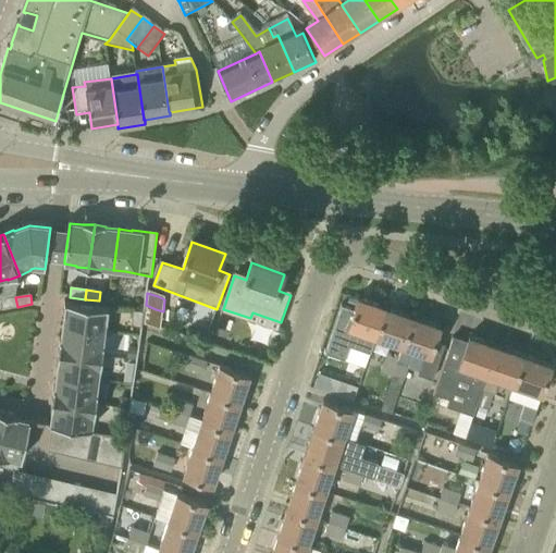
[(0,309),(17,307),(15,297),(0,300),(0,309)]
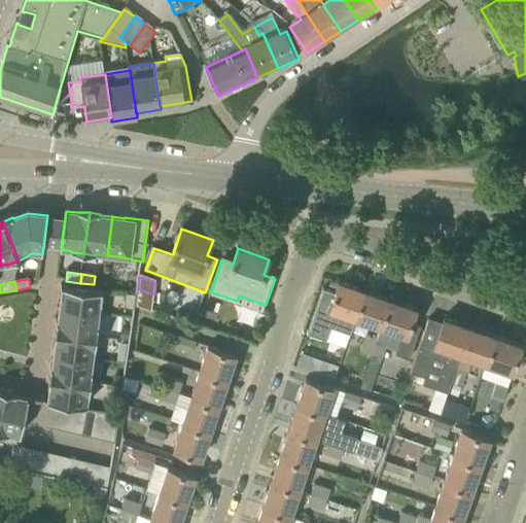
[(355,320),(365,292),(339,283),(329,311),(355,320)]
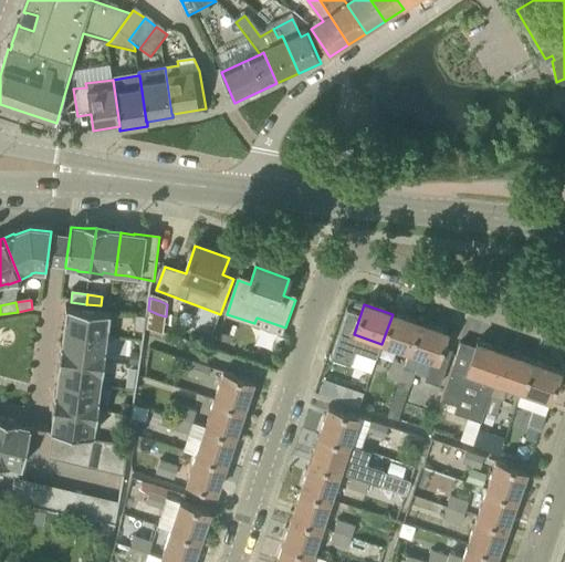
[(64,334),(106,340),(107,326),(110,328),(111,314),(66,309),(65,321),(66,321),(64,334)]
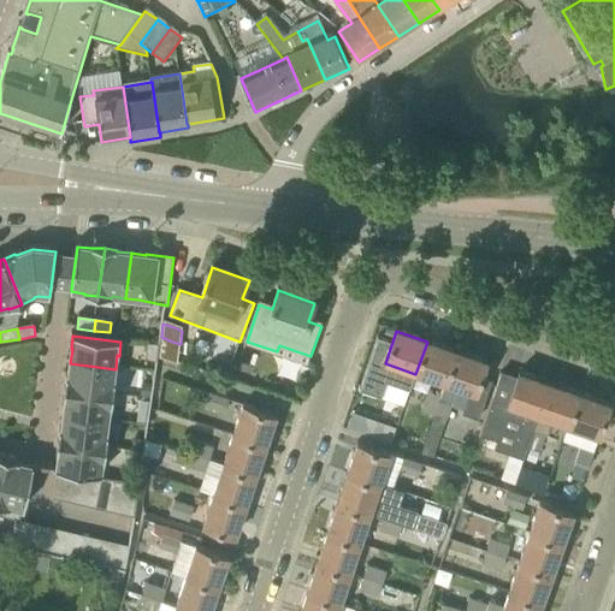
[(427,342),(415,374),(447,385),(457,353),(427,342)]
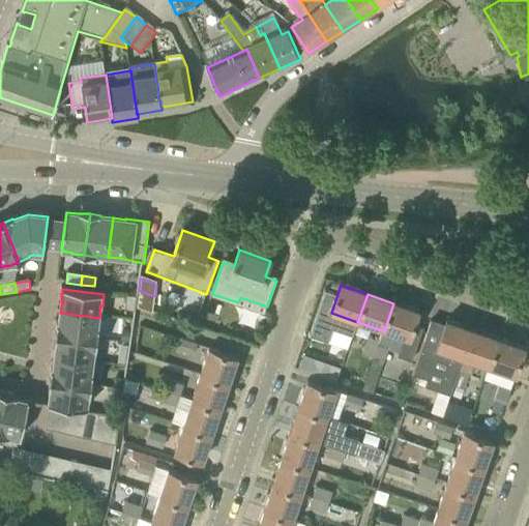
[(138,298),(137,298),(127,297),(125,311),(136,313),(138,298)]
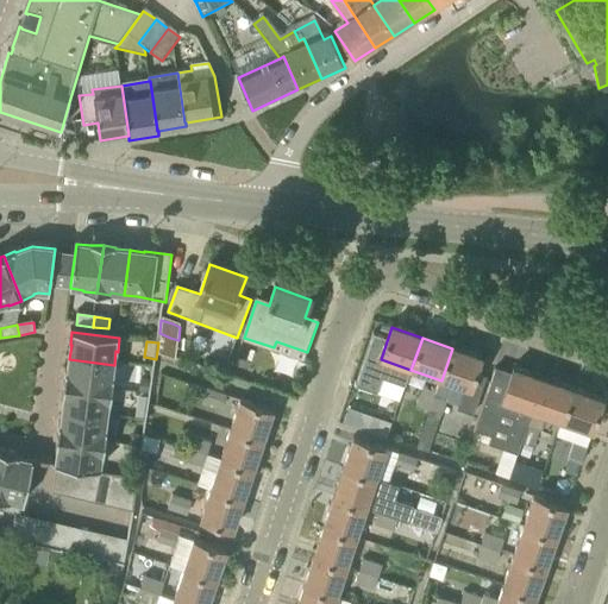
[(474,416),(478,402),(487,379),(476,376),(482,359),(452,348),(442,381),(465,389),(457,410),(474,416)]
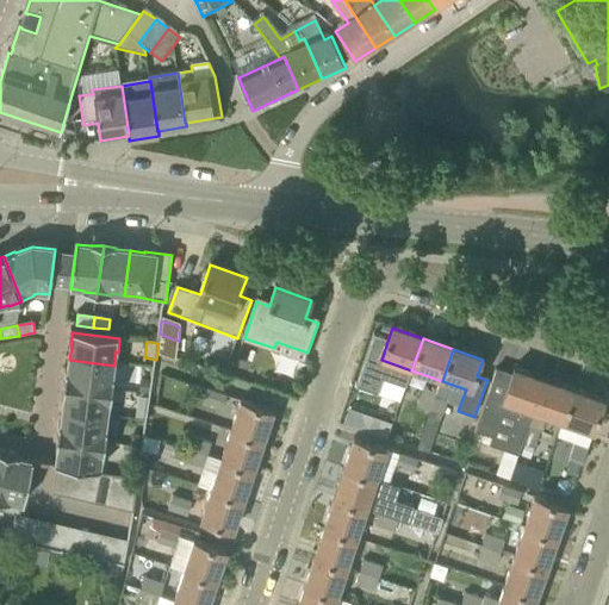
[(64,386),(112,392),(115,379),(112,379),(115,366),(69,360),(68,374),(66,373),(64,386)]
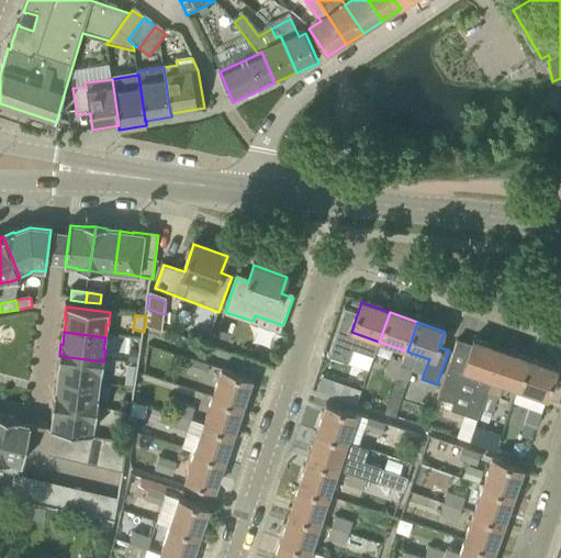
[(367,371),(373,355),(333,339),(326,356),(367,371)]
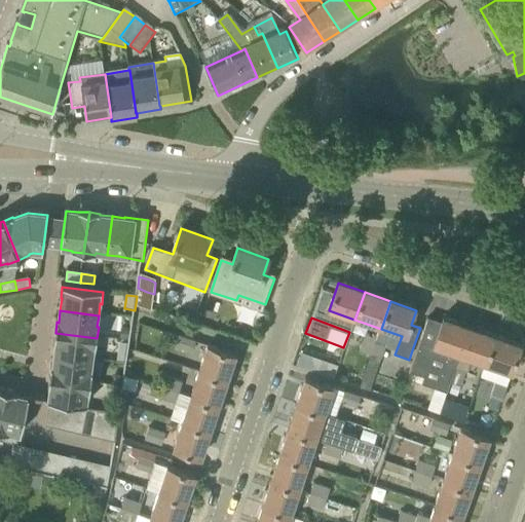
[(448,390),(450,384),(470,329),(444,320),(435,346),(421,341),(411,371),(426,376),(428,370),(441,374),(436,389),(447,394),(448,390)]
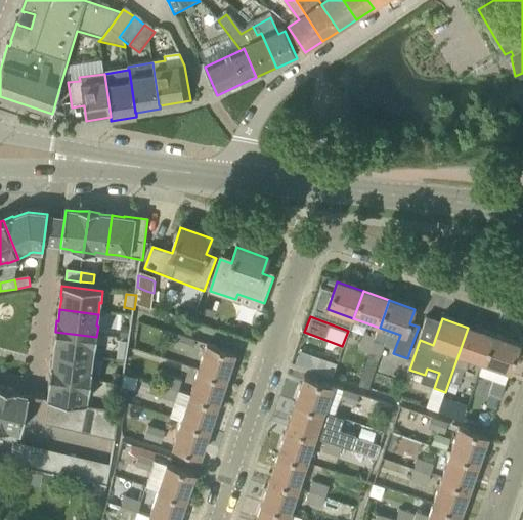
[(470,359),(484,364),(493,337),(468,328),(448,383),(460,386),(465,371),(466,372),(470,359)]
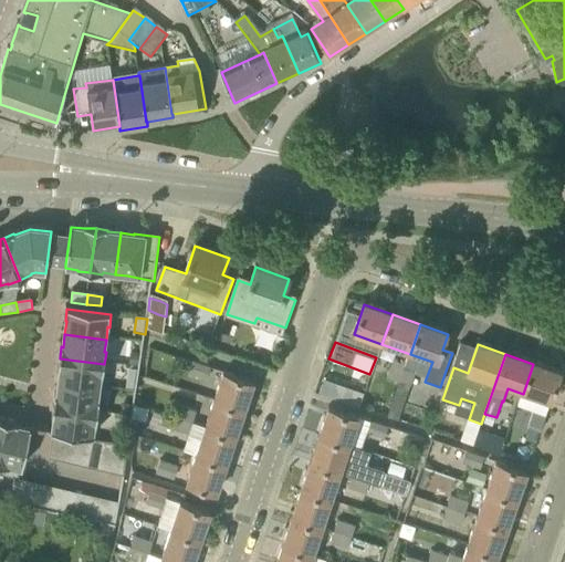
[(104,364),(60,358),(59,370),(60,370),(59,383),(100,388),(102,376),(103,376),(104,364)]
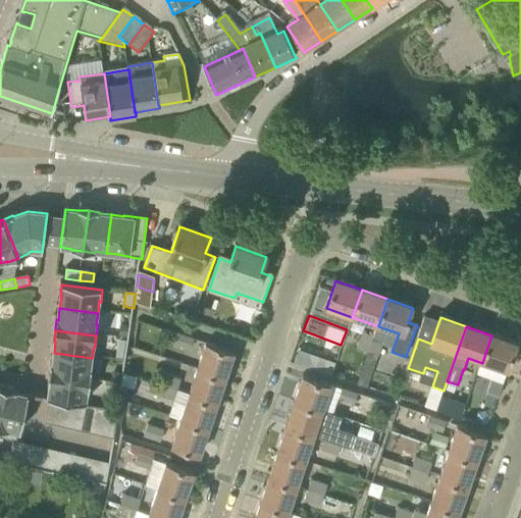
[(196,341),(178,334),(174,347),(191,353),(196,341)]
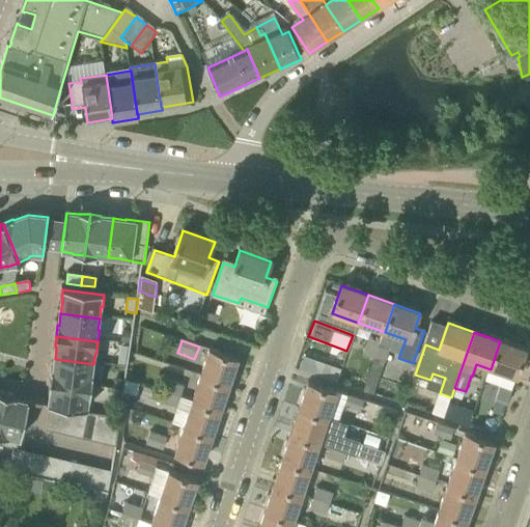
[(363,356),(374,360),(380,343),(369,340),(363,356)]
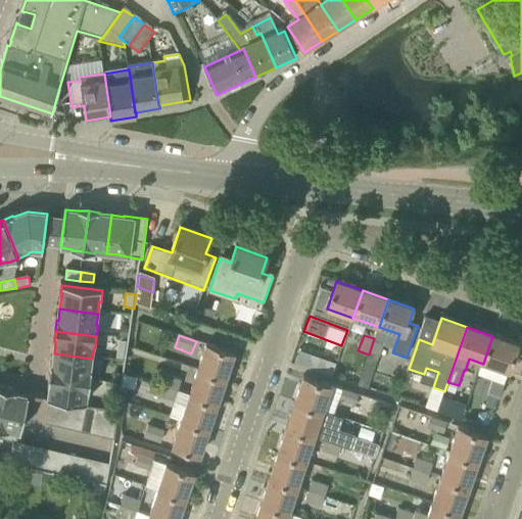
[(519,344),(492,336),(483,364),(509,372),(519,344)]
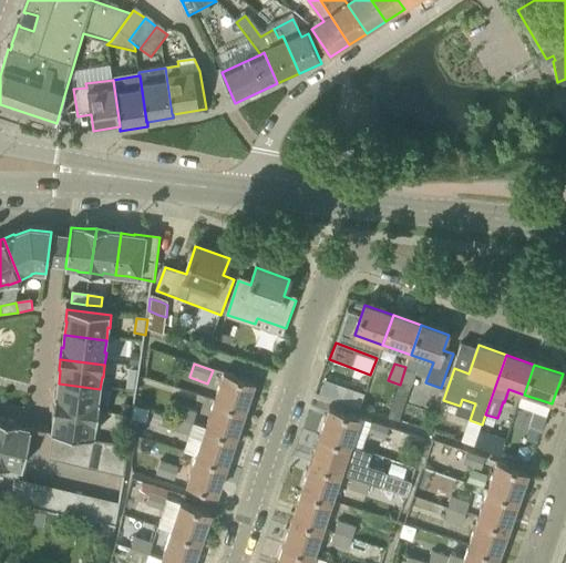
[(405,367),(400,385),(412,389),(419,371),(405,367)]
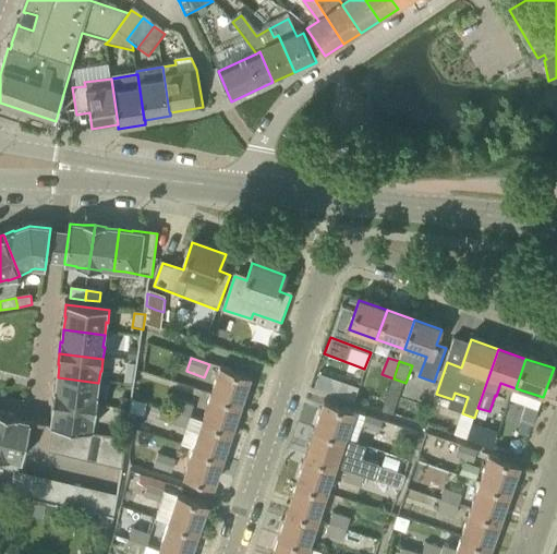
[(230,371),(221,369),(213,396),(241,406),(251,378),(230,371)]
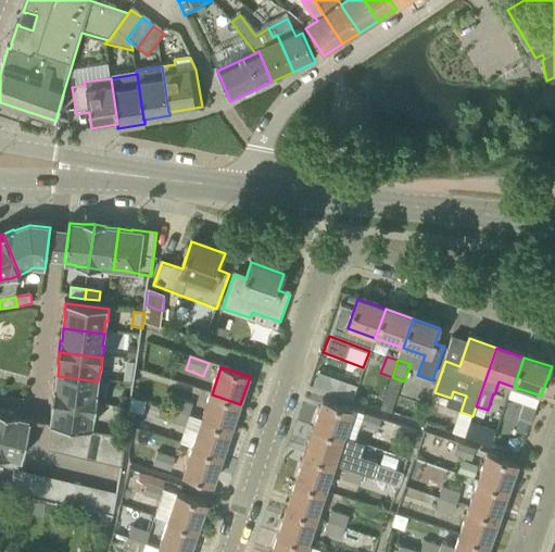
[(98,381),(58,376),(55,389),(54,389),(52,400),(97,405),(98,393),(97,393),(98,381)]
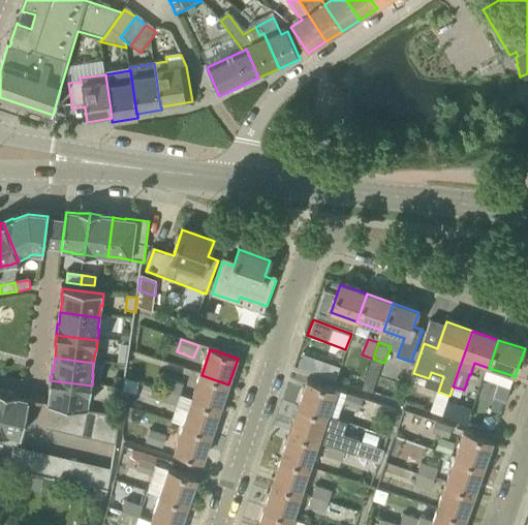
[(220,410),(228,384),(202,375),(192,401),(220,410)]
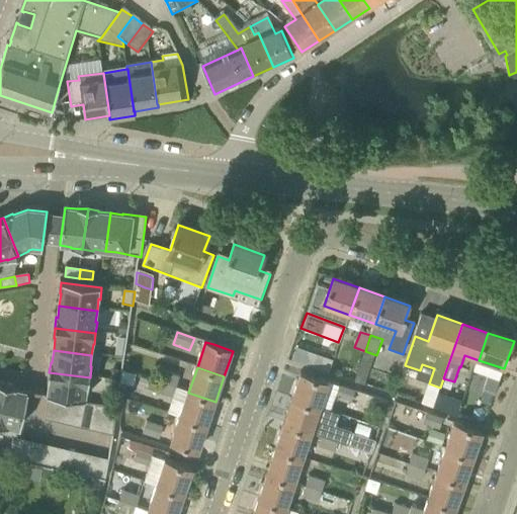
[(49,396),(63,398),(73,399),(85,401),(87,389),(88,389),(90,377),(49,372),(48,382),(49,383),(48,396),(49,396)]
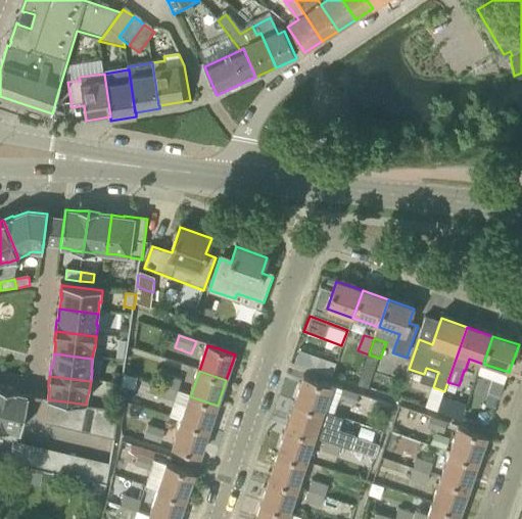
[(165,376),(161,387),(179,392),(182,382),(165,376)]
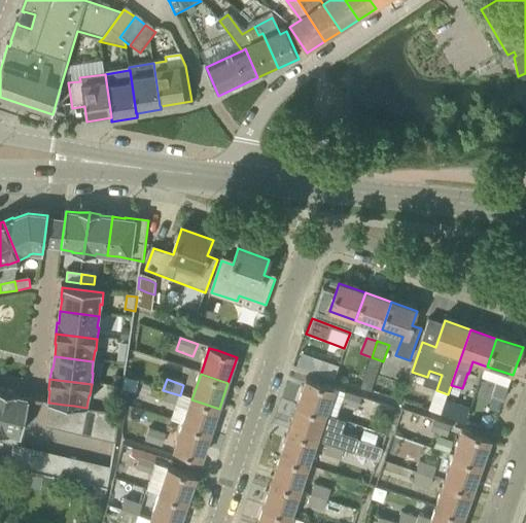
[(325,416),(330,401),(343,405),(342,407),(358,412),(362,398),(346,393),(307,381),(297,407),(325,416)]
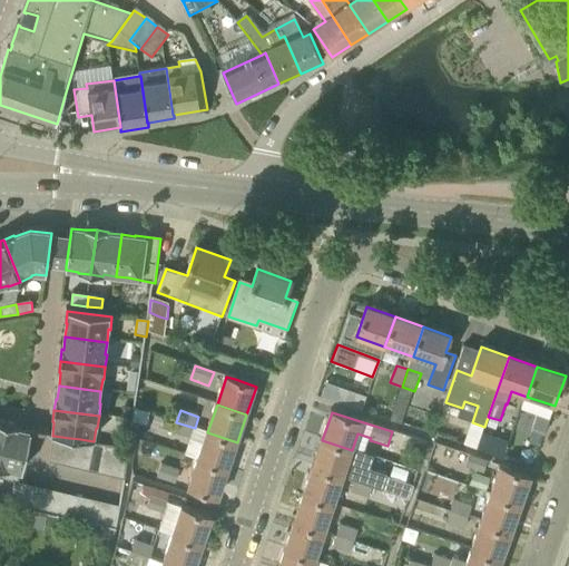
[(531,432),(545,437),(550,419),(538,415),(531,432)]
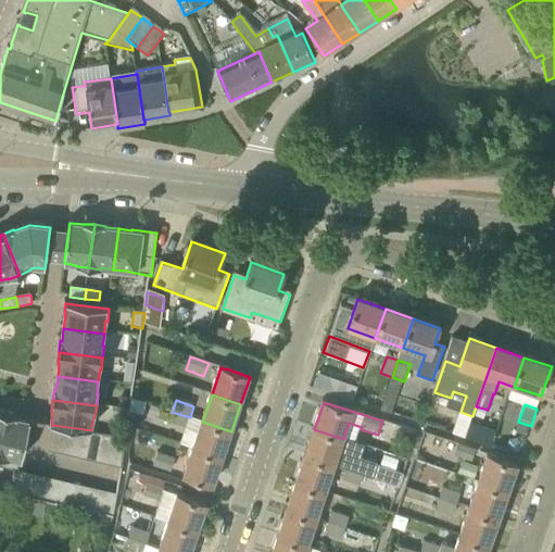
[(190,417),(172,412),(167,423),(186,429),(190,417)]
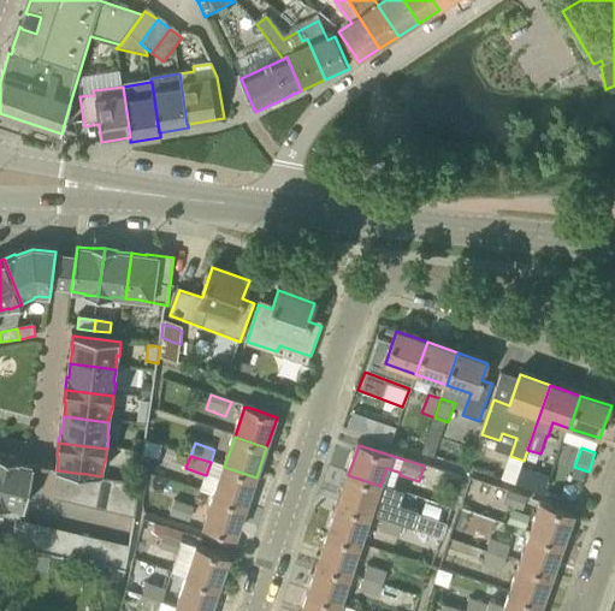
[(19,463),(7,458),(0,491),(0,506),(10,509),(11,508),(24,510),(34,466),(19,463)]
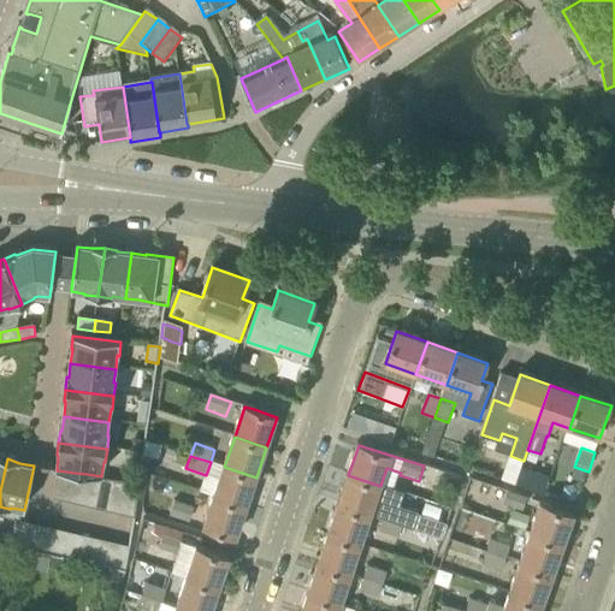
[(224,467),(214,497),(246,508),(256,478),(224,467)]
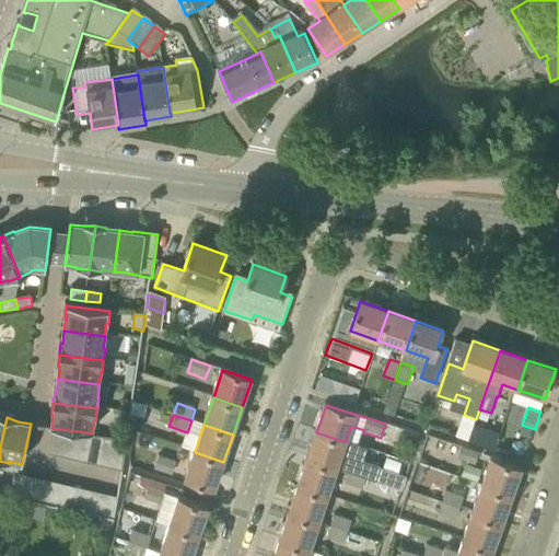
[(68,430),(53,428),(49,455),(61,459),(68,430)]
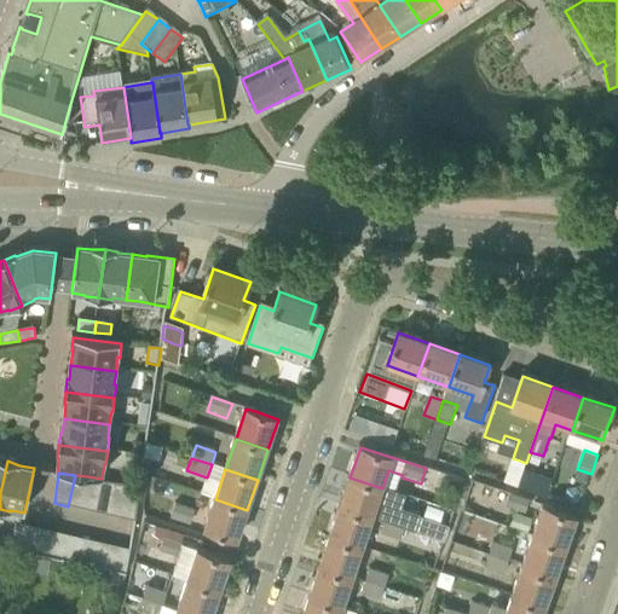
[(523,474),(519,488),(547,498),(552,484),(523,474)]
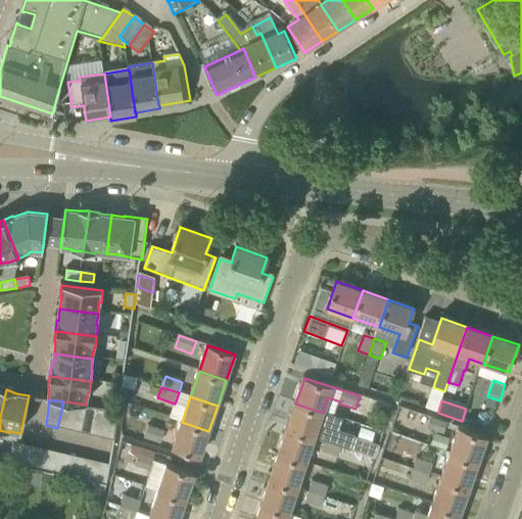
[(63,402),(57,428),(68,430),(74,403),(63,402)]
